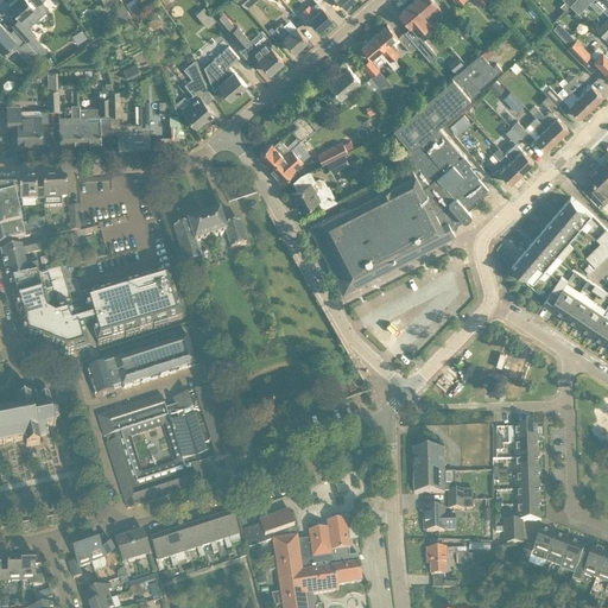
[(13,0),(8,5),(17,13),(20,18),(26,13),(33,21),(35,20),(40,29),(48,21),(33,6),(29,0),(13,0)]
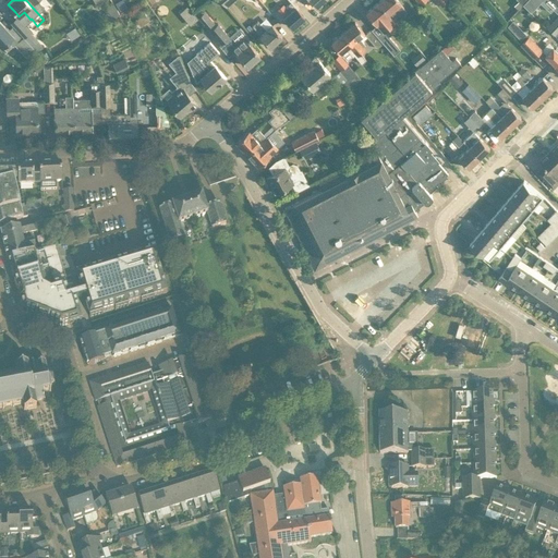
[(380,0),(378,2),(388,13),(395,22),(402,15),(408,12),(400,3),(397,0),(380,0)]
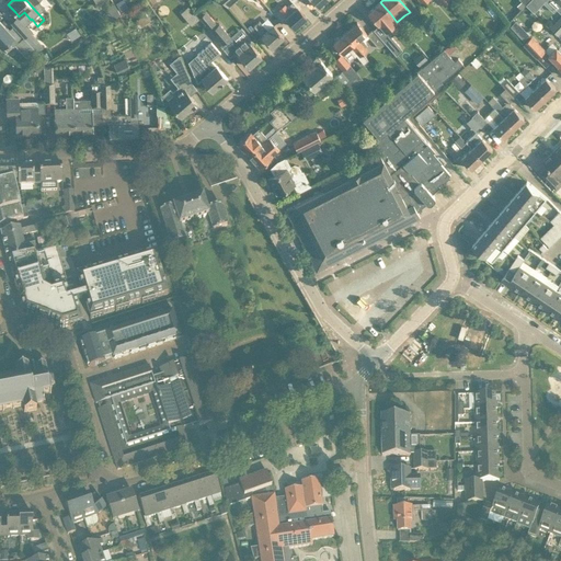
[(526,4),(534,12),(545,0),(552,0),(560,8),(560,0),(529,0),(526,4)]
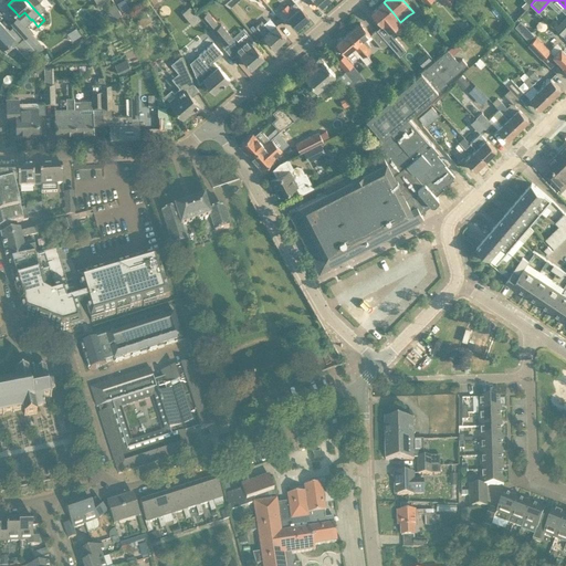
[(287,20),(289,21),(292,24),(293,23),(296,27),(308,17),(295,1),(290,7),(287,3),(281,9),(289,17),(287,17),(289,18),(287,20)]
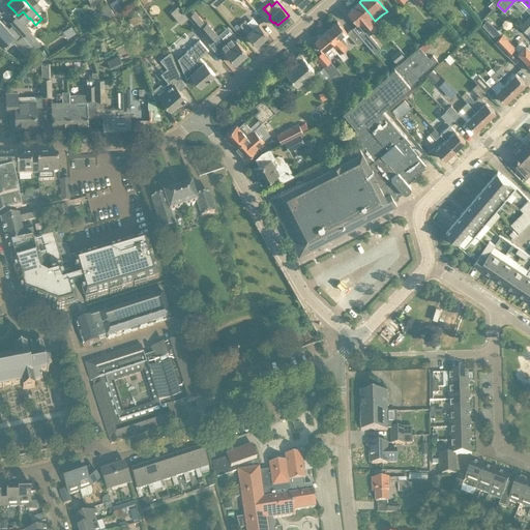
[(248,2),(240,8),(248,18),(256,11),(248,2)]
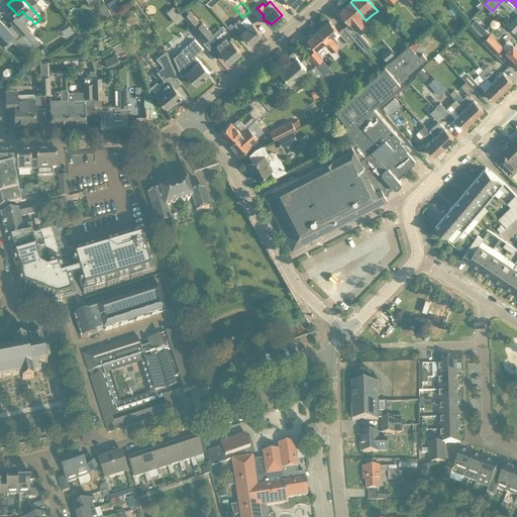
[(350,2),(339,11),(345,19),(355,29),(366,20),(359,12),(350,2)]
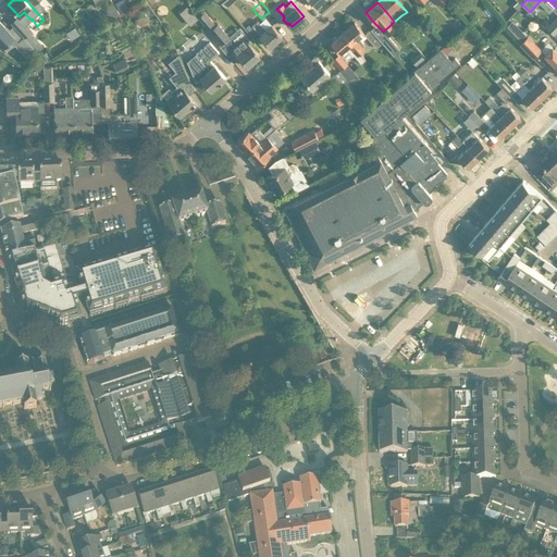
[(106,19),(118,13),(113,5),(101,10),(106,19)]
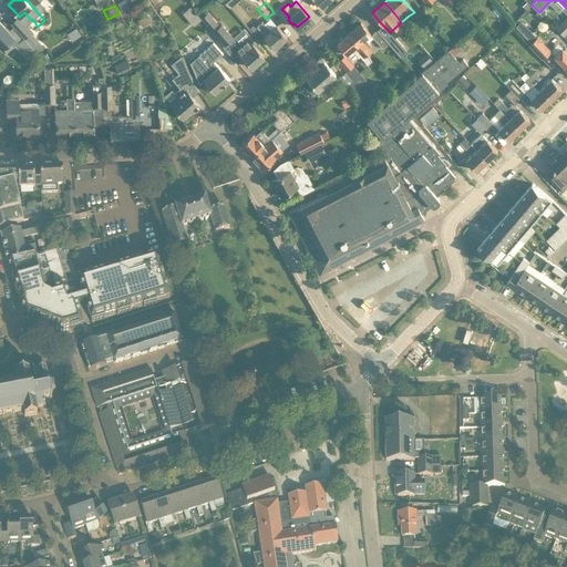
[(200,19),(189,6),(183,12),(194,26),(200,19)]
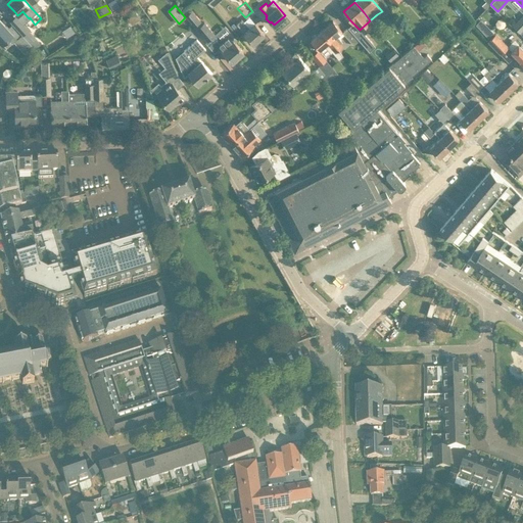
[(390,9),(384,14),(399,33),(406,27),(390,9)]
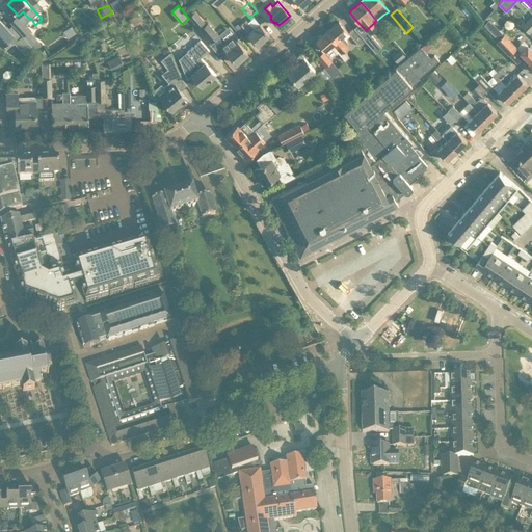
[(133,24),(141,18),(135,10),(128,18),(133,24)]
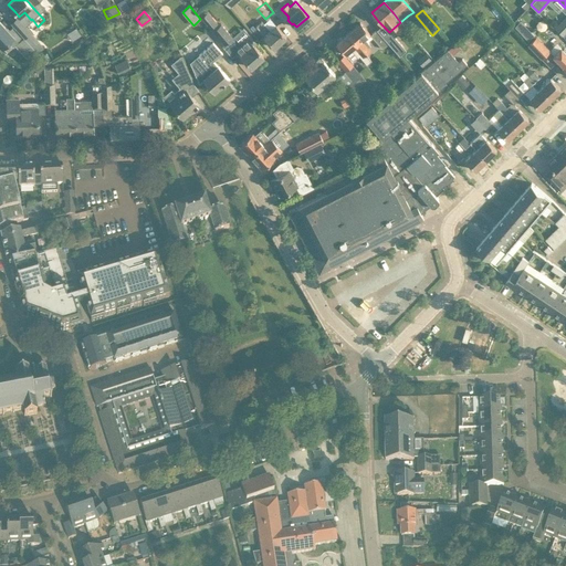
[(562,35),(565,30),(565,17),(555,28),(562,34),(562,35)]
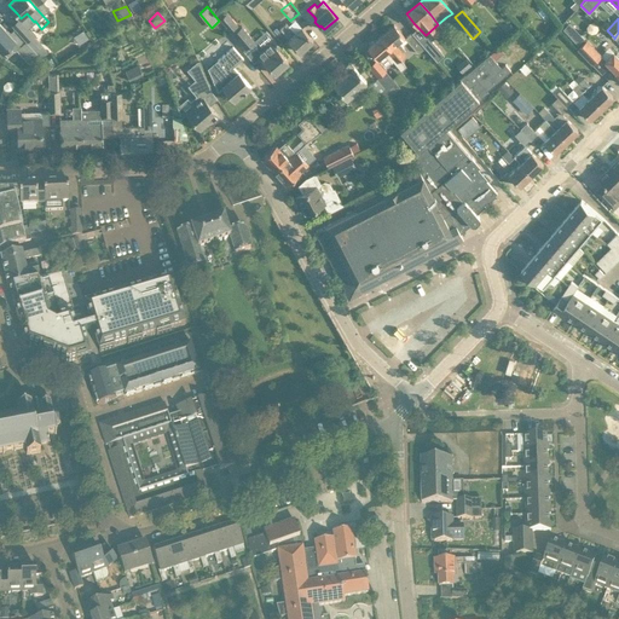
[(288,39),(291,42),(299,52),(312,40),(302,27),(295,33),(285,22),(279,28),(288,39)]
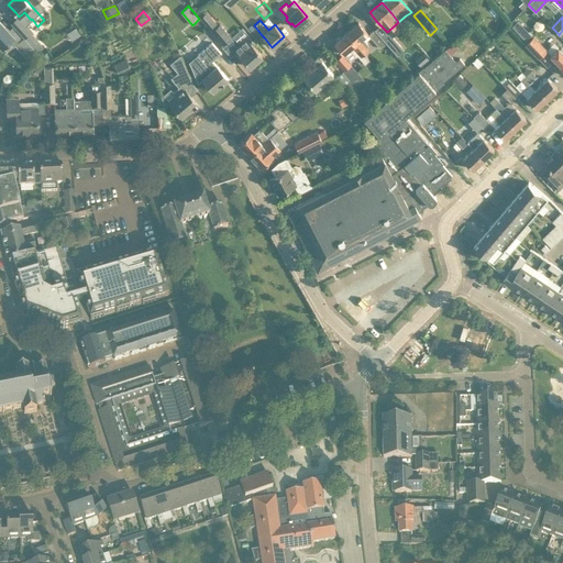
[(0,44),(2,47),(8,42),(13,47),(15,45),(29,59),(35,51),(31,45),(24,37),(13,26),(9,31),(0,21),(0,44)]
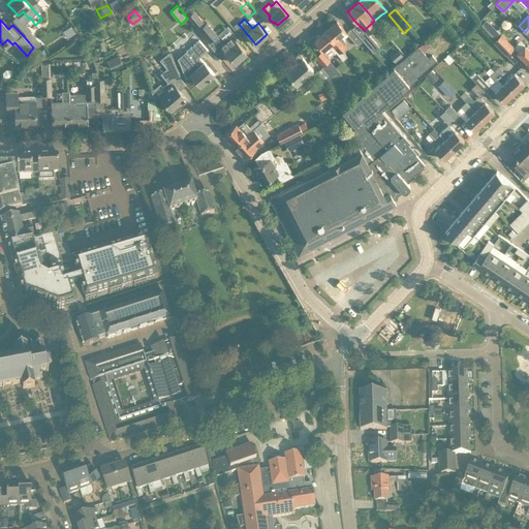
[(12,25),(23,35),(29,42),(34,38),(19,20),(12,25)]
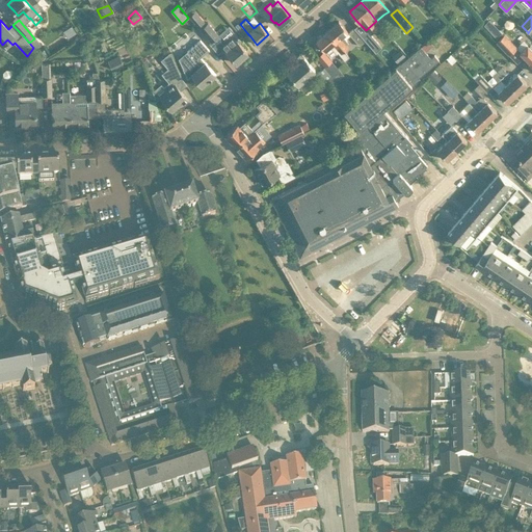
[(339,21),(327,30),(345,51),(349,47),(346,44),(348,43),(342,35),(347,31),(339,21)]
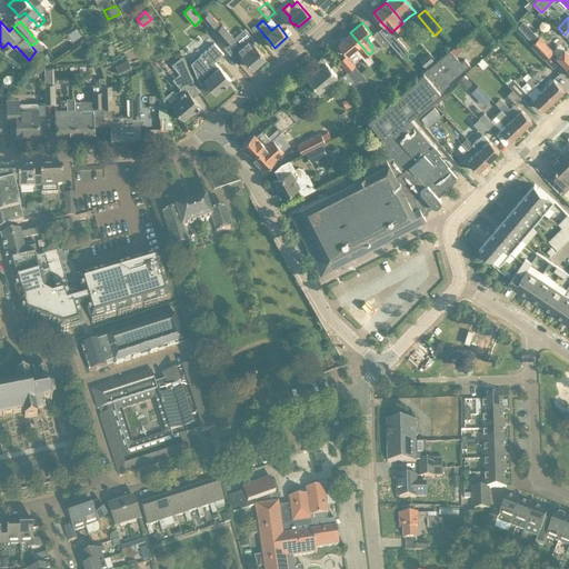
[(233,38),(221,25),(213,31),(226,46),(233,38)]
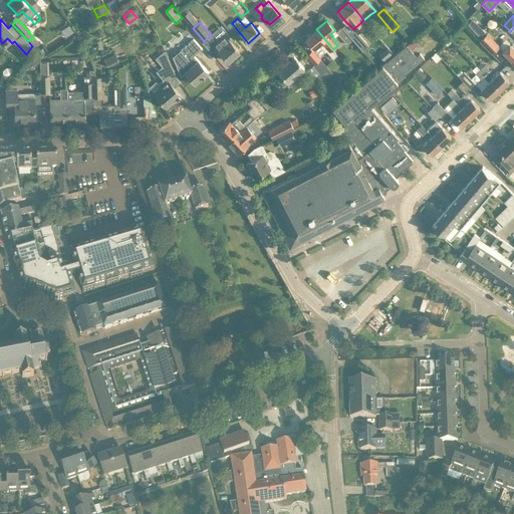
[(74,31),(69,24),(61,30),(65,37),(74,31)]
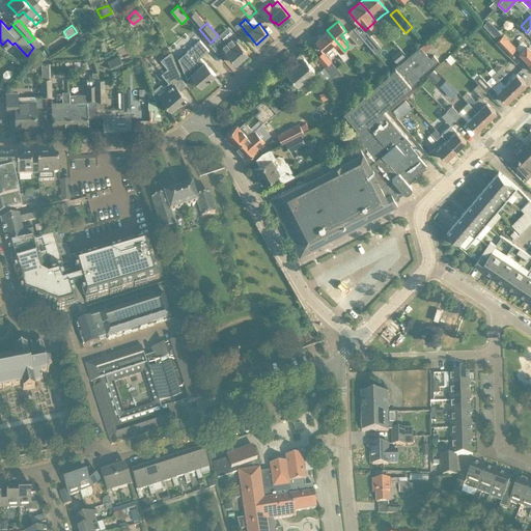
[(353,28),(347,32),(358,45),(364,40),(353,28)]
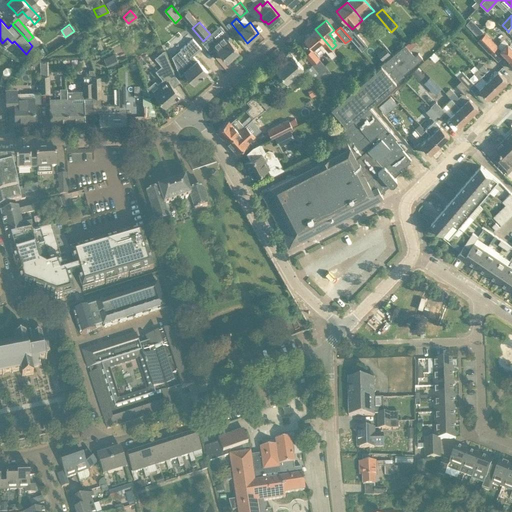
[(305,36),(305,38),(304,39),(313,49),(318,44),(324,51),(325,50),(327,52),(332,57),(336,54),(332,49),(315,29),(309,34),(307,34),(305,36)]
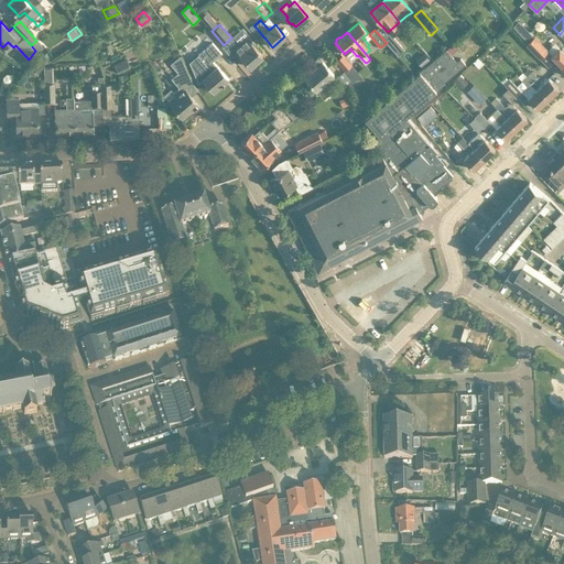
[(522,38),(527,43),(525,44),(540,58),(548,66),(555,60),(561,66),(560,66),(563,69),(563,52),(559,46),(551,54),(548,51),(549,50),(534,35),(532,38),(528,32),(522,38)]
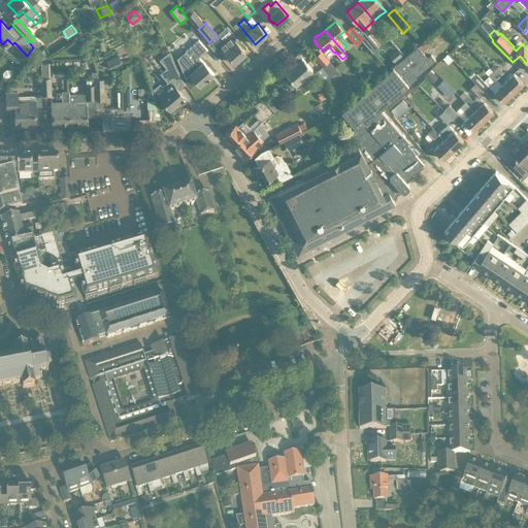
[(225,52),(227,55),(234,62),(245,53),(236,42),(238,40),(232,33),(219,44),(225,52)]
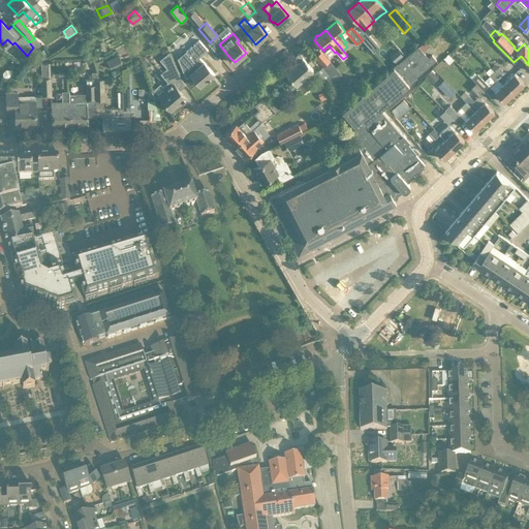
[(379,47),(369,34),(363,39),(373,52),(379,47)]
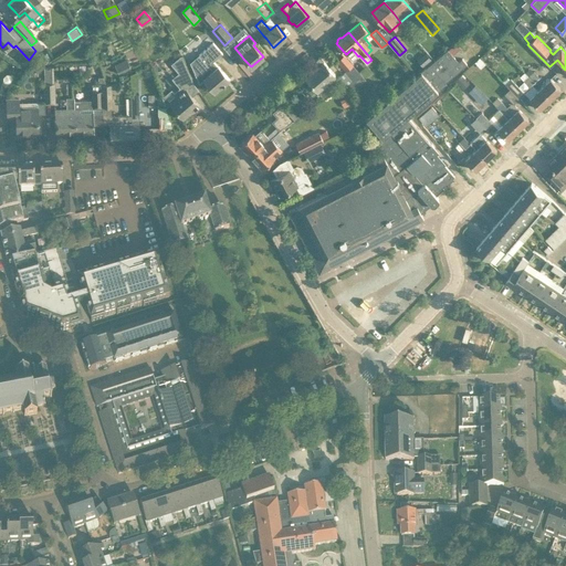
[(203,79),(207,83),(215,91),(224,82),(223,82),(229,77),(218,65),(218,66),(213,61),(222,53),(213,42),(198,55),(208,66),(208,65),(212,71),(203,79)]
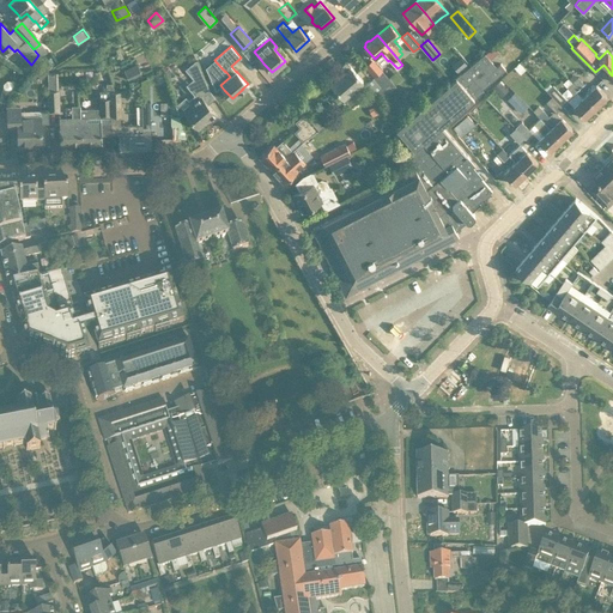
[(492,46),(484,53),(490,60),(498,53),(492,46)]
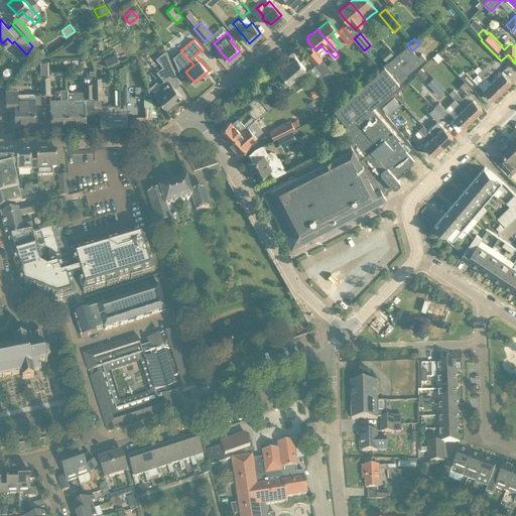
[(361,85),(333,109),(340,117),(338,118),(349,139),(359,160),(393,131),(371,106),(403,79),(402,78),(406,75),(425,58),(420,53),(417,56),(412,50),(407,44),(394,56),(387,62),(364,82),(361,85)]
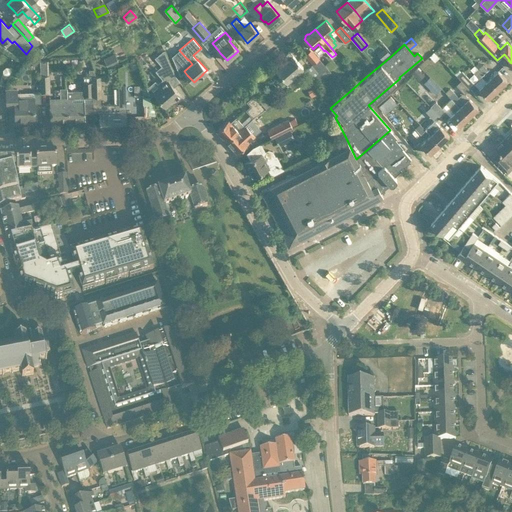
[(311,49),(305,55),(324,77),(330,71),(311,49)]
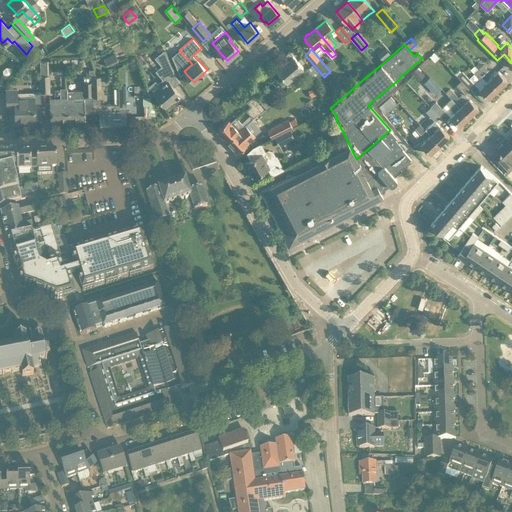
[(153,92),(159,99),(165,106),(180,94),(173,87),(174,86),(168,80),(175,74),(171,67),(164,50),(154,58),(161,66),(155,71),(162,79),(157,84),(159,87),(153,92)]
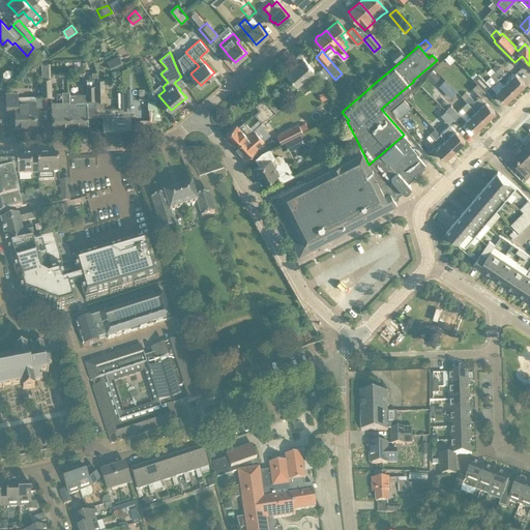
[(286,71),(293,80),(302,90),(310,84),(304,78),(313,70),(302,57),(299,54),(293,58),(297,62),(286,71)]
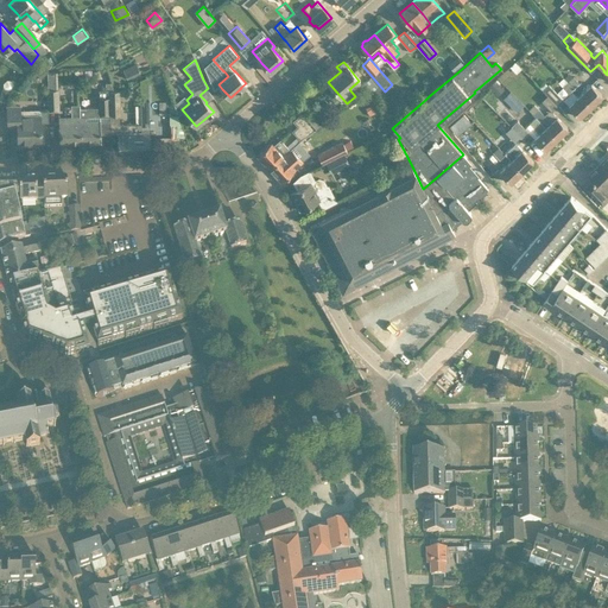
[(32,76),(44,77),(46,65),(35,63),(32,76)]
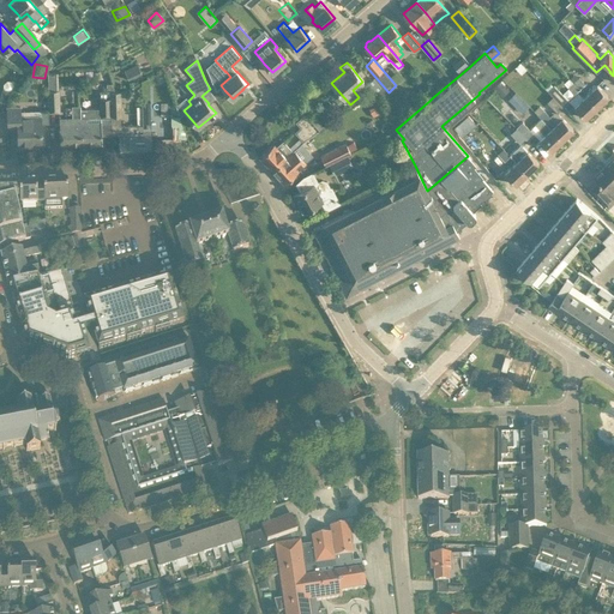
[(138,65),(125,71),(128,79),(142,73),(138,65)]
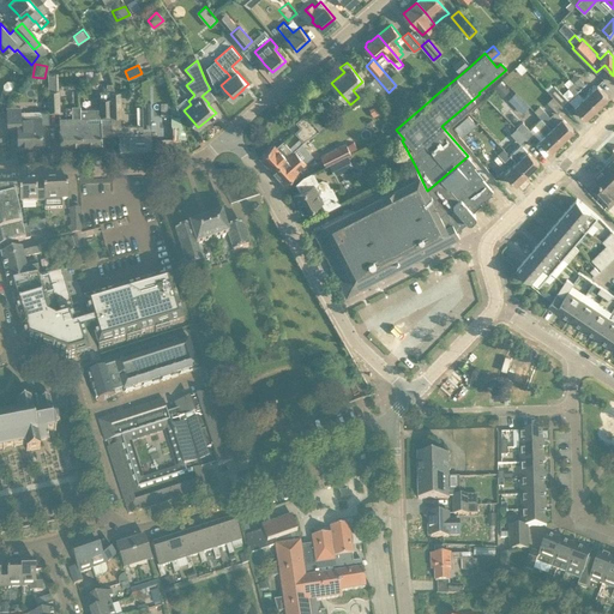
[(566,74),(569,78),(579,89),(584,83),(571,70),(566,74)]
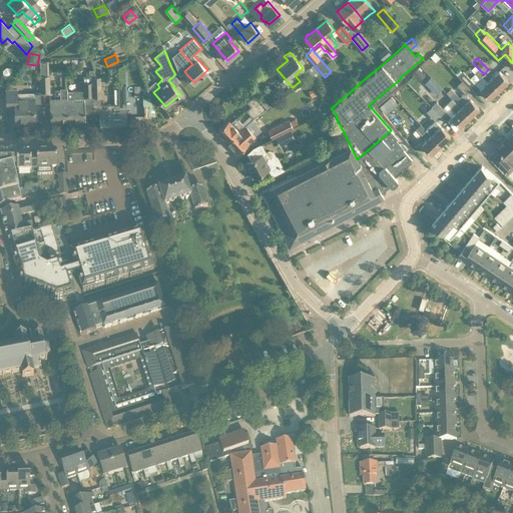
[(118,68),(118,73),(132,66),(130,62),(118,68)]
